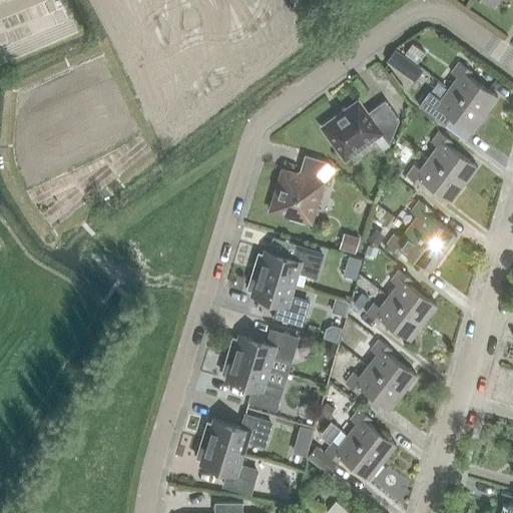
[(417,62),(425,52),(411,43),(404,53),(417,62)]
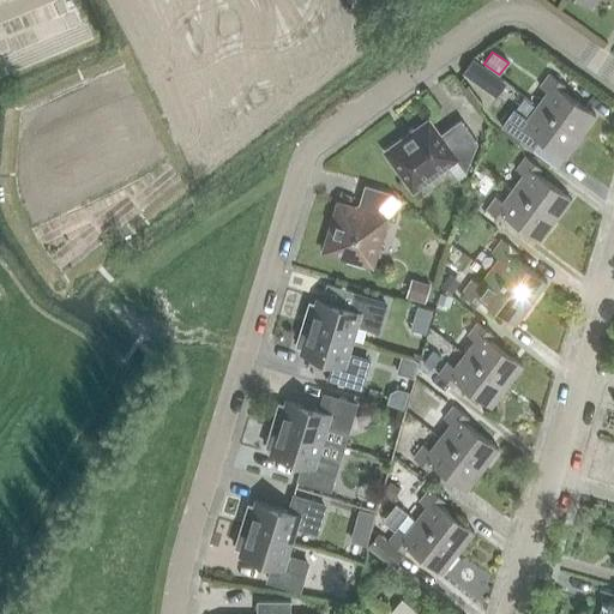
[(462,74),(495,97),(505,83),(471,60),(462,74)]
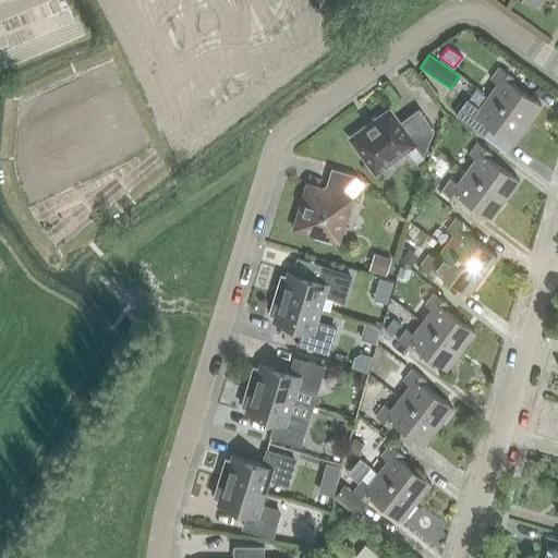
[(513,77),(511,76),(517,67),(500,55),(494,63),(499,68),(490,80),(497,84),(488,96),(528,124),(542,105),(510,83),(513,77)]
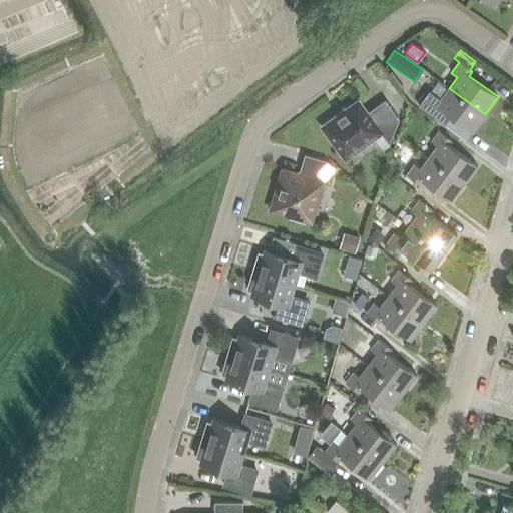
[(472,132),(485,114),(449,88),(441,99),(435,95),(427,106),(440,116),(443,111),(472,132)]
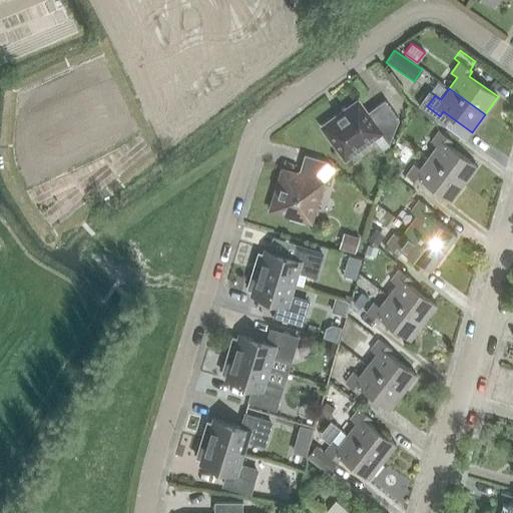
[(389,144),(399,119),(385,100),(367,113),(358,101),(322,127),(346,159),(381,133),(389,144)]
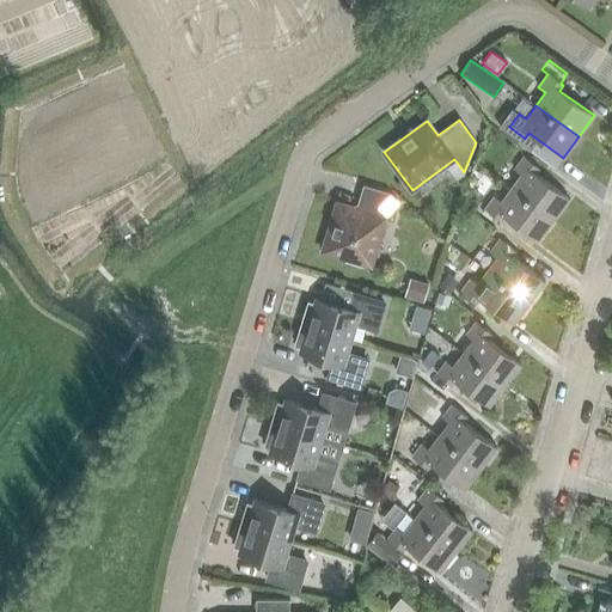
[(554,220),(569,199),(536,173),(539,169),(524,157),(514,170),(521,175),(512,188),(554,220)]
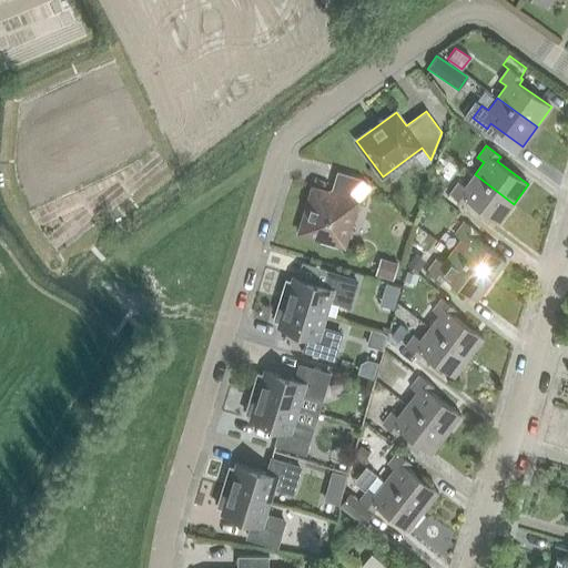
[(365,205),(371,188),(362,180),(337,173),(333,190),(326,193),(313,189),(300,233),(321,239),(321,241),(345,249),(358,203),(365,205)]
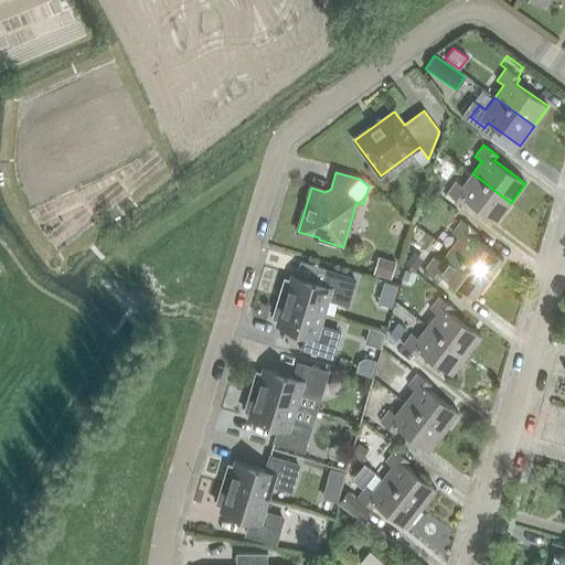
[(497,223),(511,203),(472,173),(462,187),(457,181),(448,193),(461,204),(465,199),(497,223)]
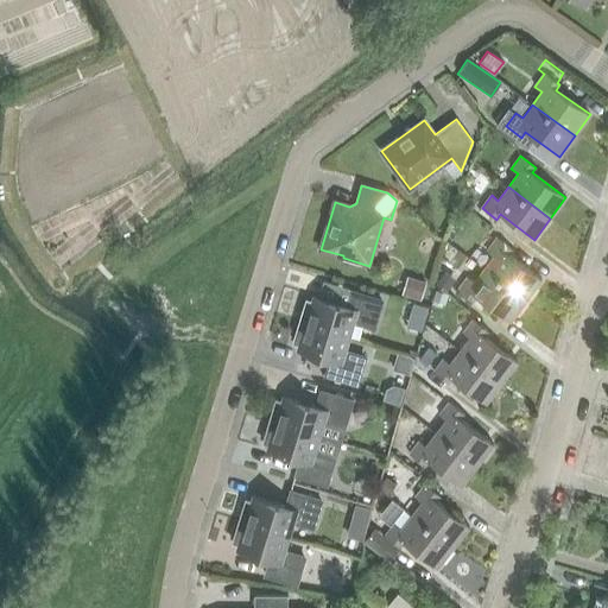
[(457,200),(469,209),(477,197),(467,189),(457,200)]
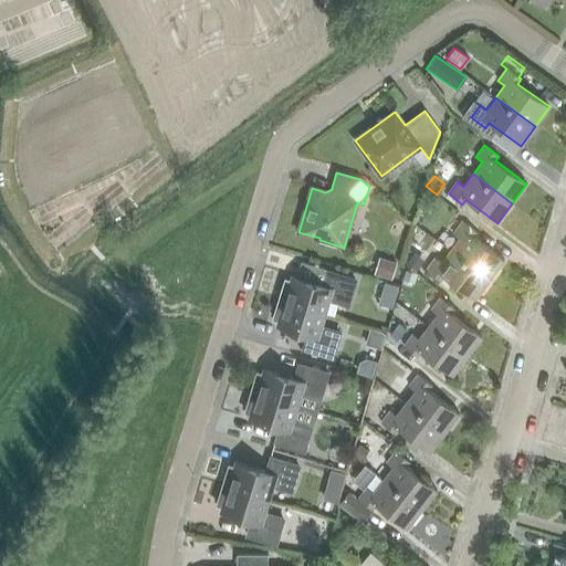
[(490,280),(504,260),(473,237),(477,232),(462,221),(453,233),(460,238),(450,251),(490,280)]
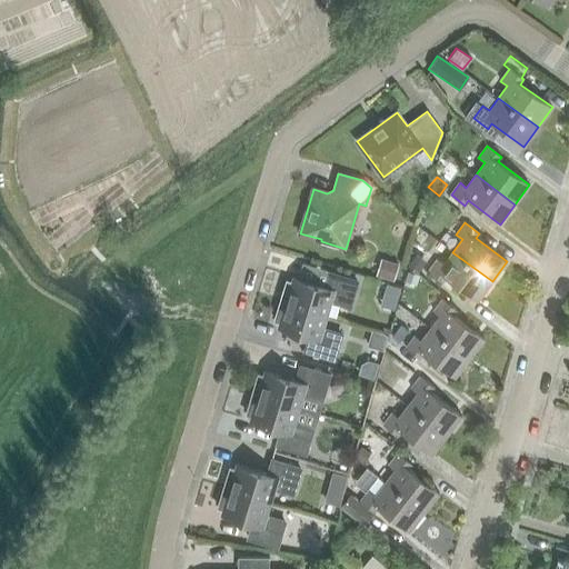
[(478,301),(492,281),(452,252),(443,265),(437,259),(428,271),(442,282),(446,277),(478,301)]
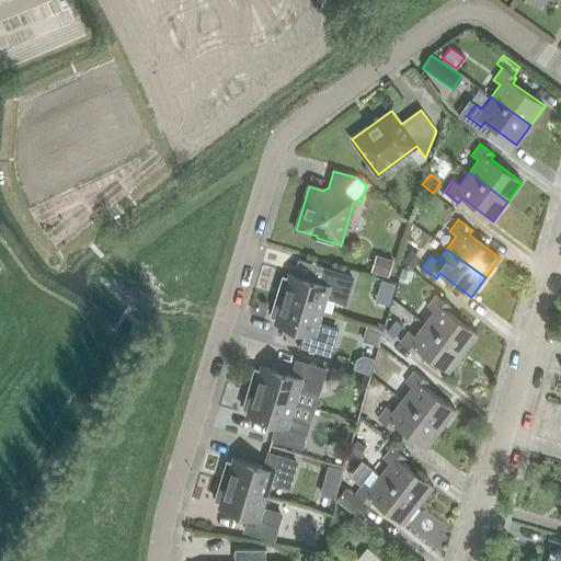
[(410,250),(401,262),(412,268),(421,258),(410,250)]
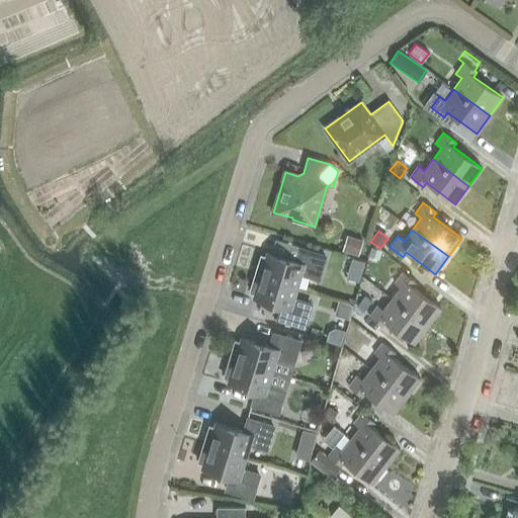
[(363,240),(346,235),(342,251),(358,256),(363,240)]
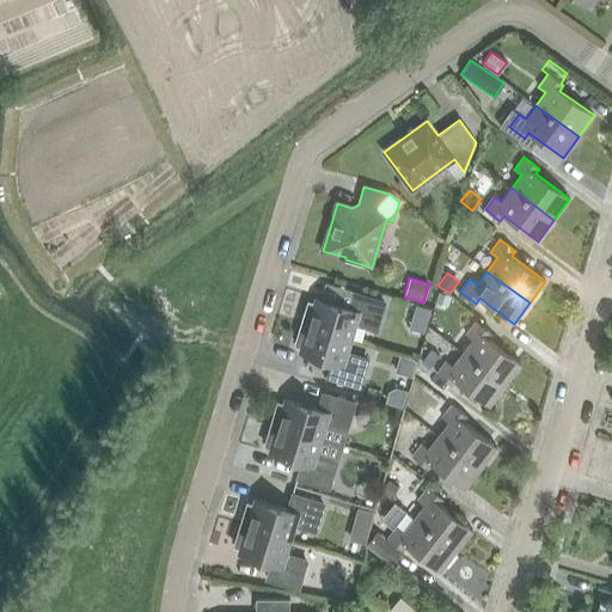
[(377,330),(384,303),(353,293),(349,308),(316,298),(313,304),(308,301),(301,323),(353,338),(356,324),(377,330)]
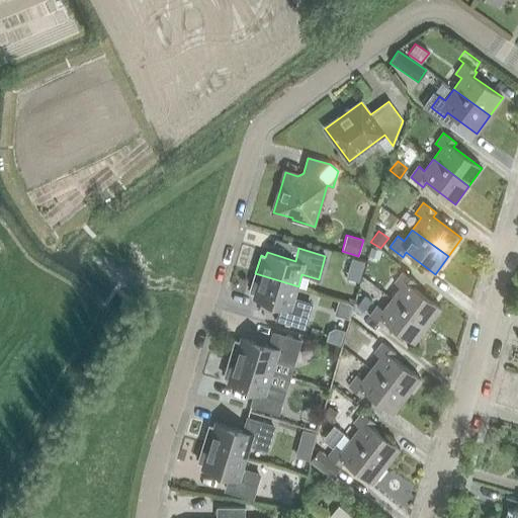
[(368,256),(378,259),(381,251),(370,248),(368,256)]
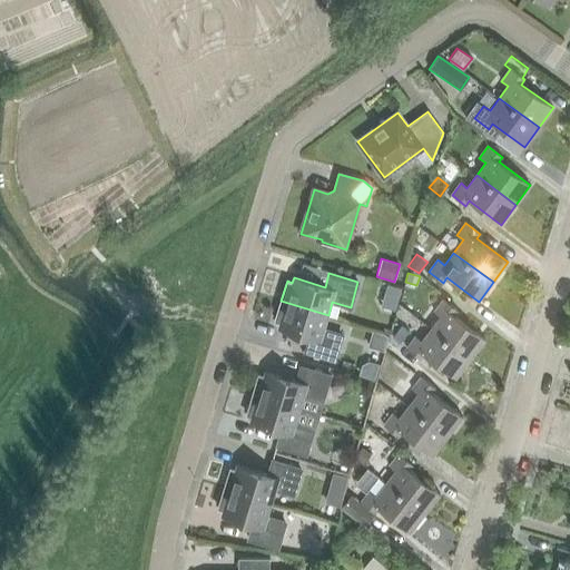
[(384,295),(399,300),(401,288),(386,284),(384,295)]
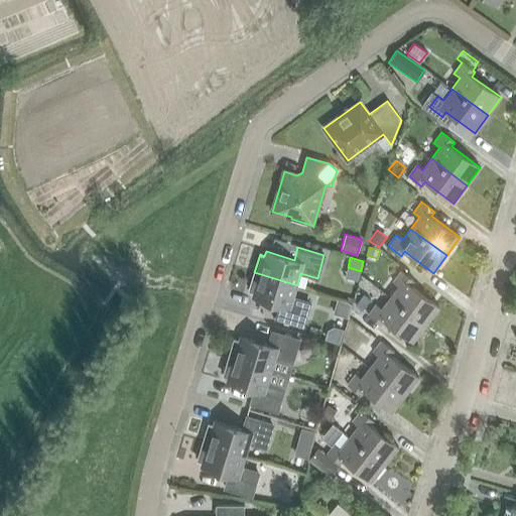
[(425,325),(439,307),(410,285),(414,281),(401,271),(393,282),(398,286),(390,297),(425,325)]
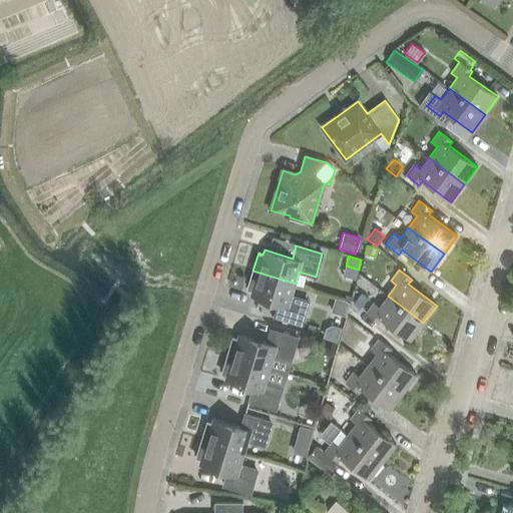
[(292,297),(296,284),(252,271),(247,289),(251,291),(250,295),(279,304),(275,316),(301,324),(308,302),(292,297)]
